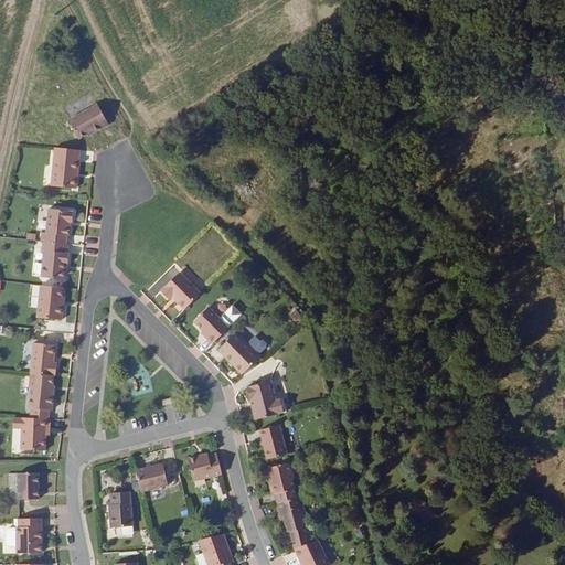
[(100,124),(91,103),(61,117),(70,137),(80,132),(85,130),(85,131),(100,124)]
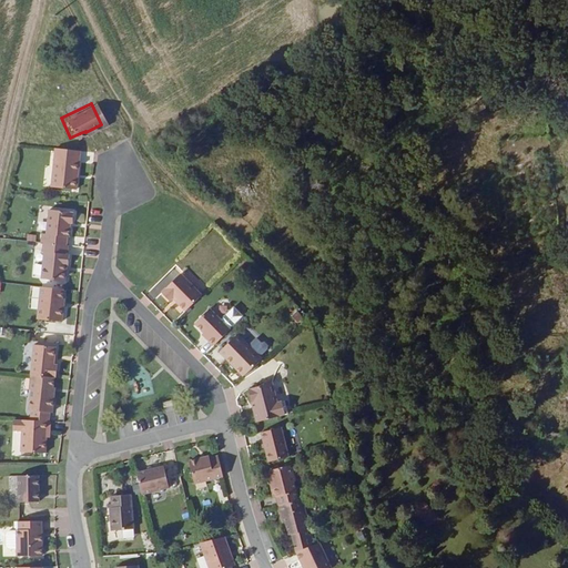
[(64,188),(69,149),(44,146),(40,185),(64,188)]
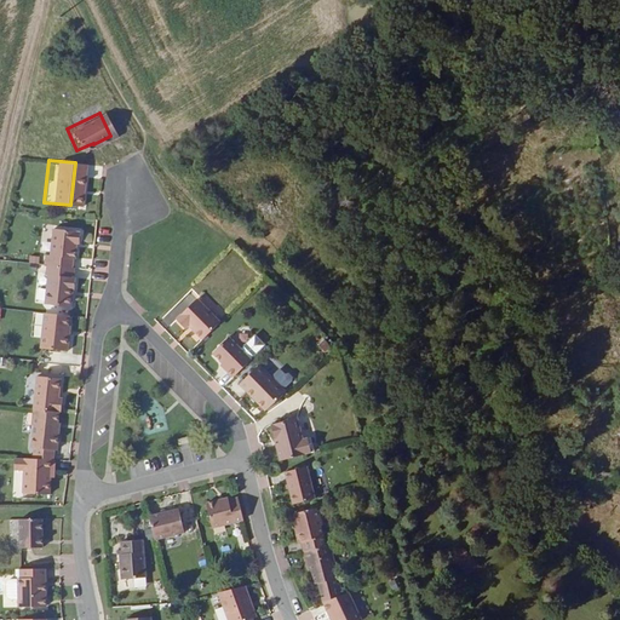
[(99,191),(101,166),(89,166),(87,191),(99,191)]
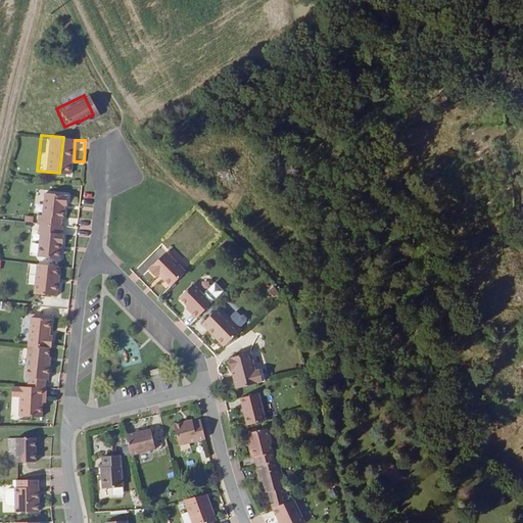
[(53,216),(55,203),(57,203),(57,193),(36,191),(33,212),(29,212),(28,220),(30,220),(51,223),(51,216),(53,216)]
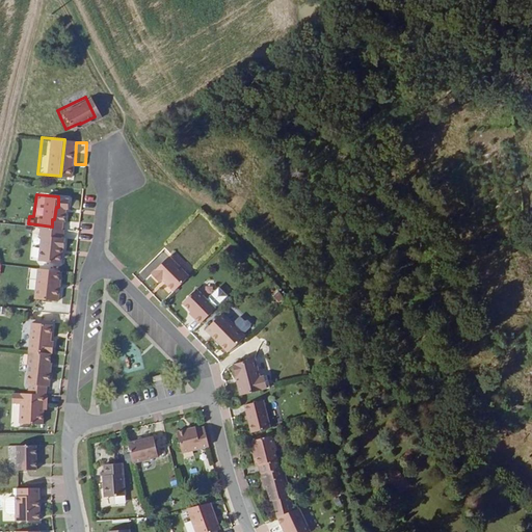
[(53,245),(54,236),(53,236),(53,227),(52,227),(30,223),(30,234),(31,234),(28,259),(51,261),(51,250),(50,250),(51,245),(53,245)]
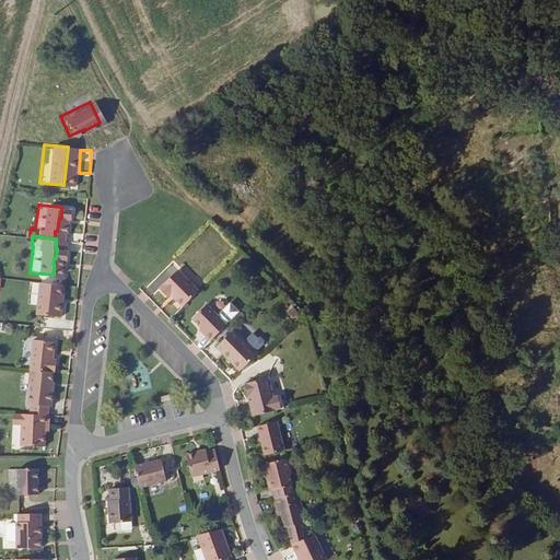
[(171,294),(170,295),(178,303),(194,287),(173,266),(154,284),(162,293),(165,290),(166,289),(171,294)]
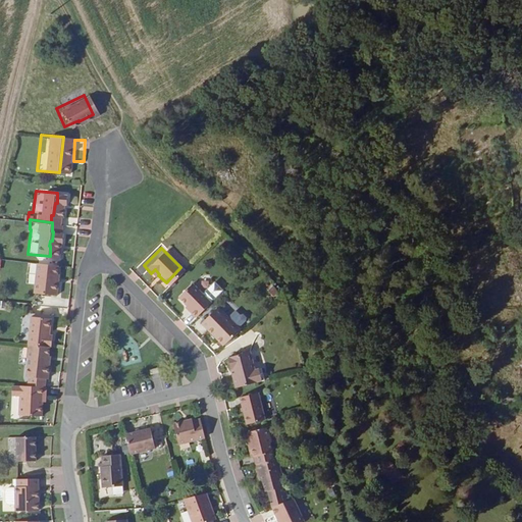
[(46,278),(47,272),(47,263),(27,261),(23,291),(47,293),(48,278),(46,278)]
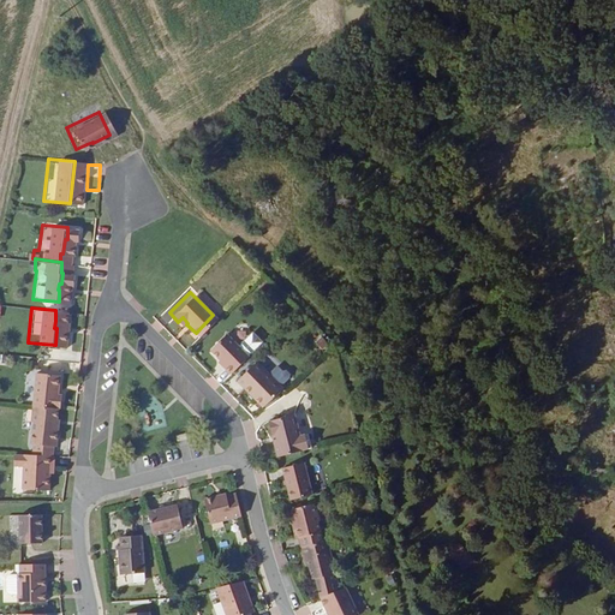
[(234,342),(244,352),(258,339),(249,328),(234,342)]
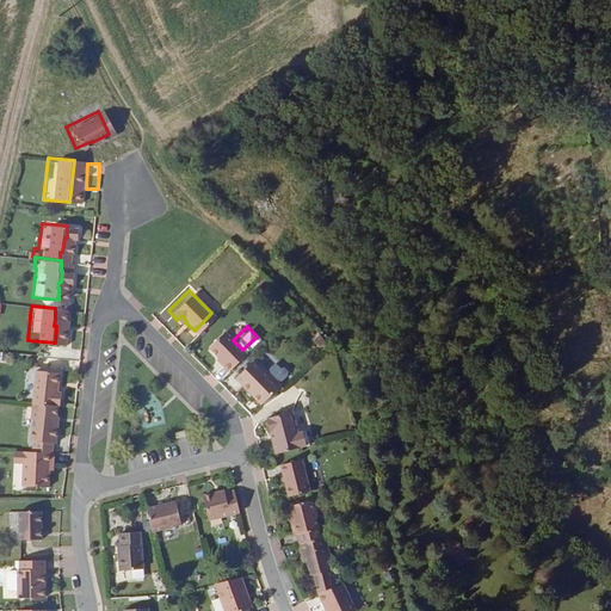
[(221,359),(218,360),(226,368),(244,351),(242,350),(233,340),(233,339),(233,334),(227,329),(223,329),(221,328),(205,344),(216,356),(221,359)]
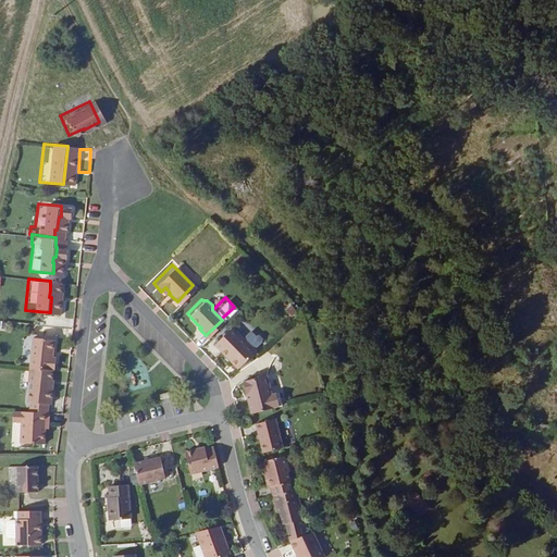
[(243,336),(233,325),(215,342),(236,366),(255,350),(251,347),(243,336)]
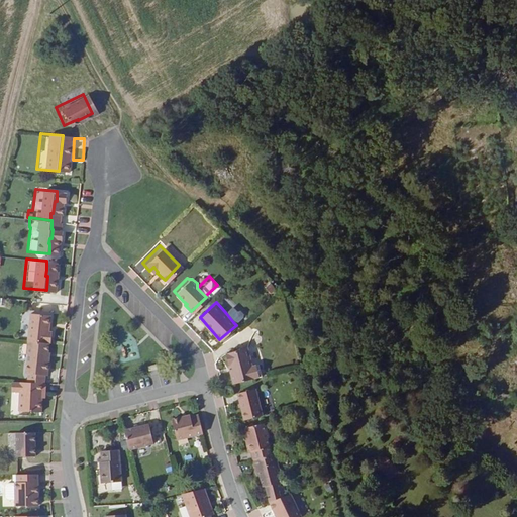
[(225,312),(233,322),(241,316),(242,313),(240,310),(237,310),(233,305),(225,312)]
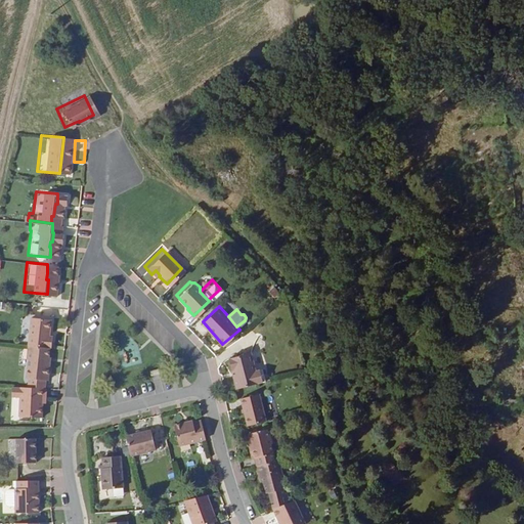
[(44,347),(44,335),(43,335),(42,317),(23,317),(22,345),(42,346),(44,347)]
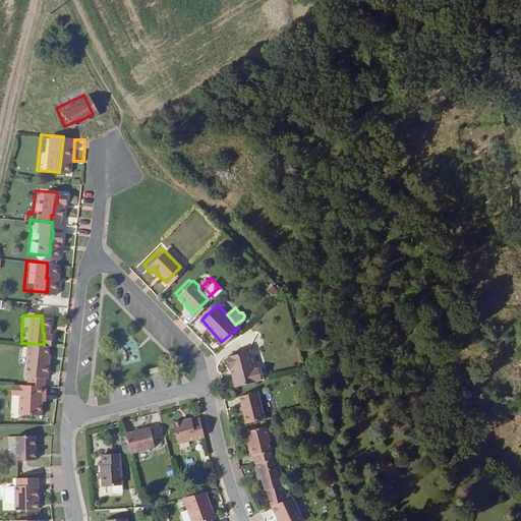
[(22,356),(21,375),(22,375),(39,377),(42,377),(43,359),(41,359),(41,354),(42,344),(21,343),(20,356),(22,356)]
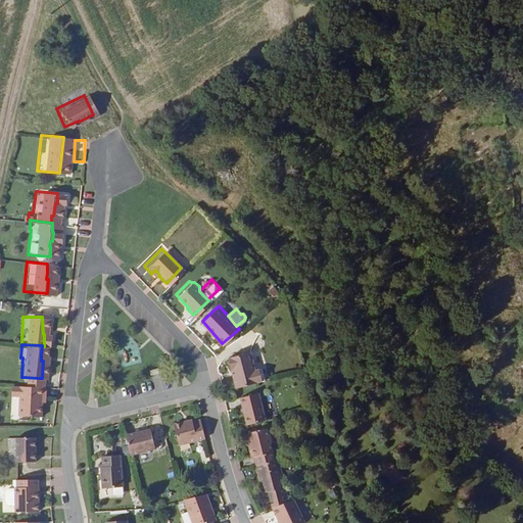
[(263,379),(258,367),(251,368),(247,351),(225,357),(232,386),(263,379)]
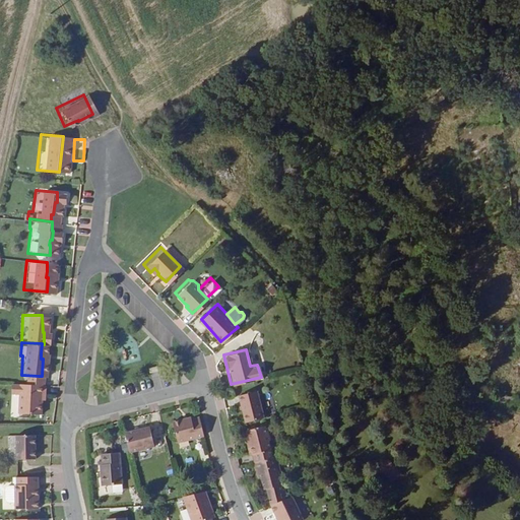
[(40,399),(41,383),(39,383),(22,382),(7,381),(6,391),(14,391),(14,410),(36,412),(37,399),(40,399)]
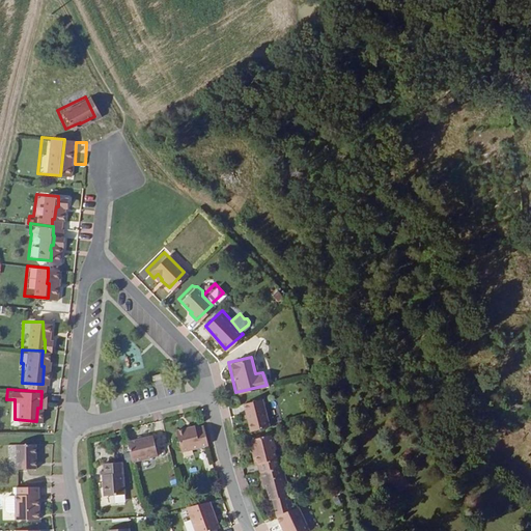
[(266,425),(258,400),(242,404),(247,430),(266,425)]
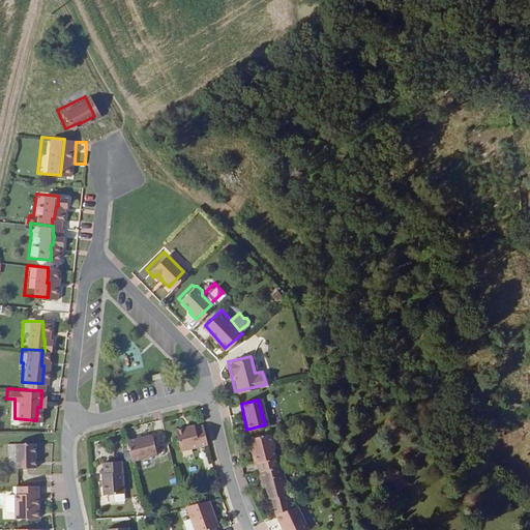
[(202,441),(198,421),(182,424),(182,422),(172,425),(177,447),(202,441)]
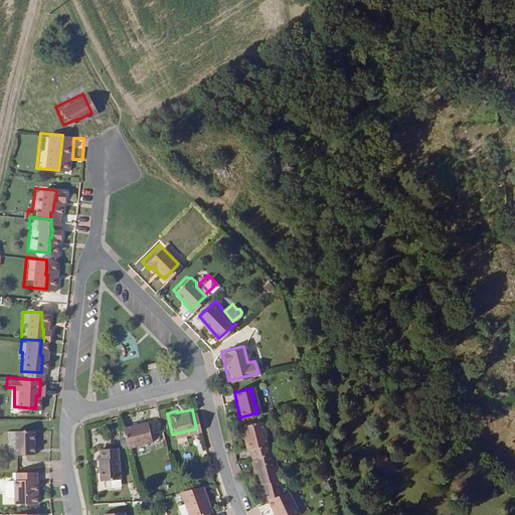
[(148,420),(152,442),(164,439),(159,418),(148,420)]
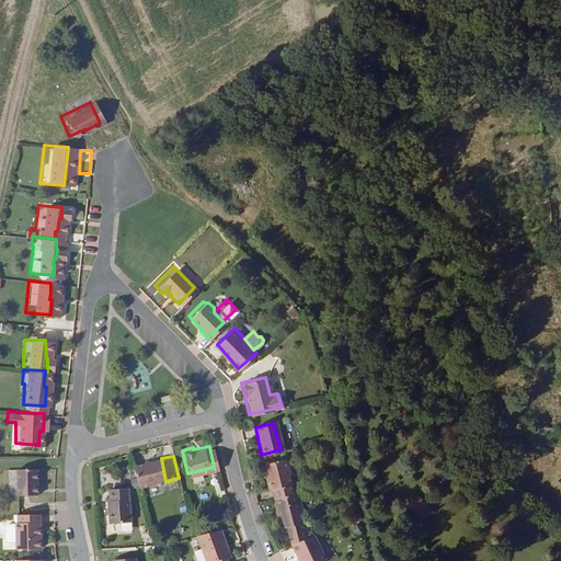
[(161,480),(157,458),(128,465),(133,488),(161,480)]
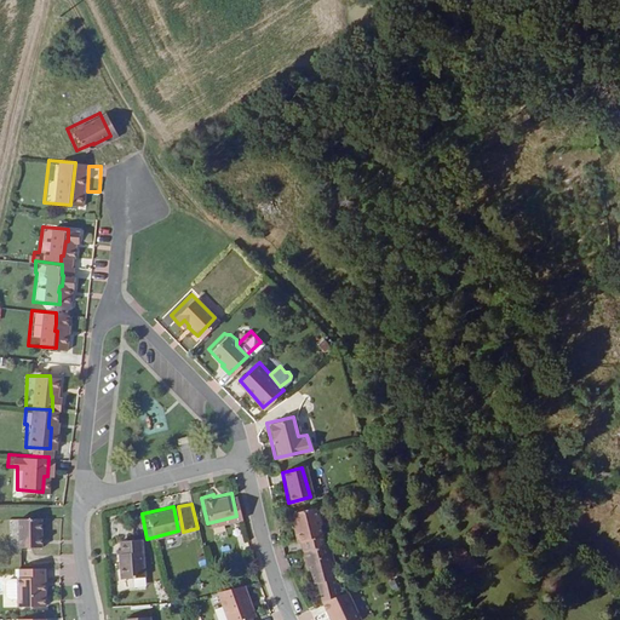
[(322,544),(313,506),(291,511),(293,522),(291,523),(296,541),(298,540),(300,550),(322,544)]
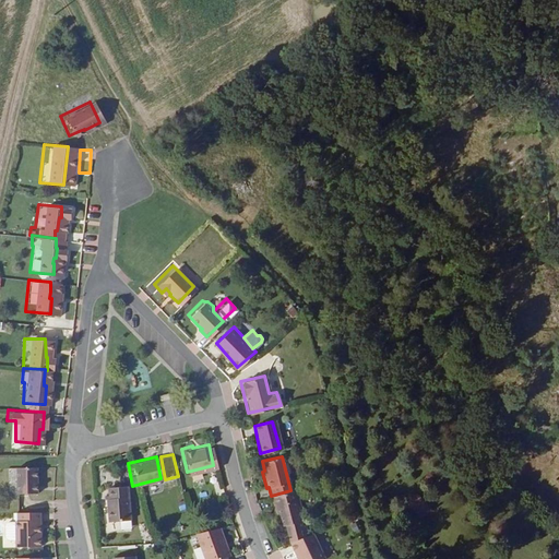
[(35,495),(36,467),(15,467),(14,495),(35,495)]
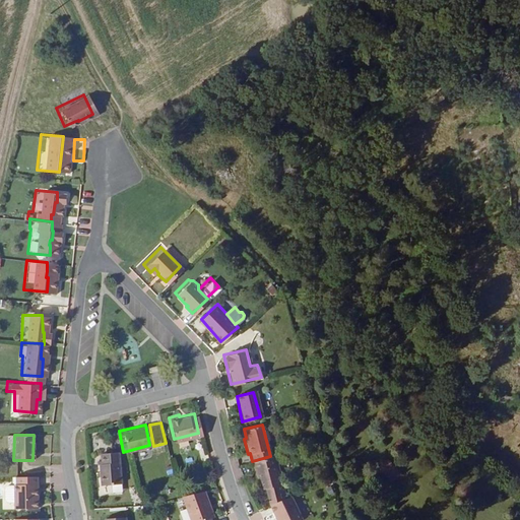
[(99,471),(94,471),(95,483),(117,481),(114,452),(98,452),(98,462),(99,471)]
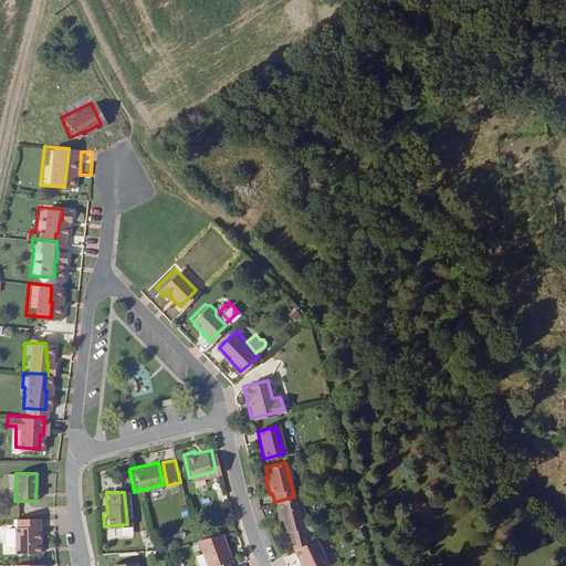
[(304,527),(300,511),(302,510),(300,495),(294,496),(274,502),(279,520),(282,519),(285,532),(304,527)]
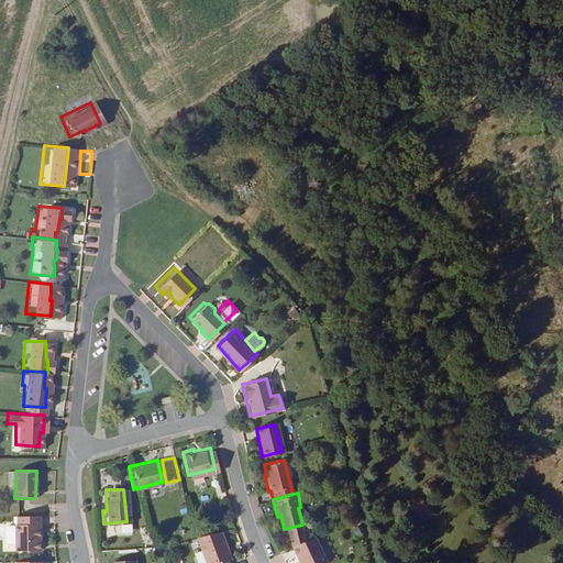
[(37,552),(37,532),(35,532),(35,527),(37,527),(37,516),(17,516),(17,526),(6,526),(2,529),(3,540),(6,543),(14,544),(14,552),(37,552)]
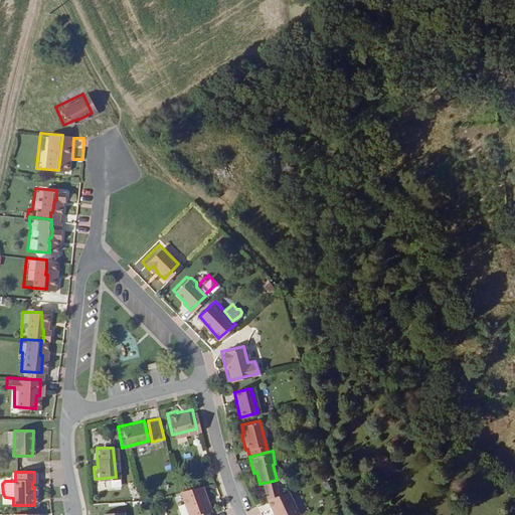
[(277,480),(263,484),(267,499),(280,494),(278,485),(277,480)]
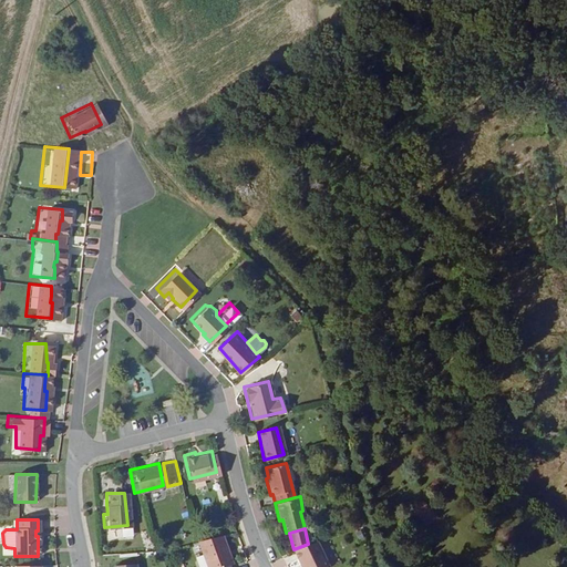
[(194,538),(203,566),(212,566),(227,563),(217,533),(194,538)]
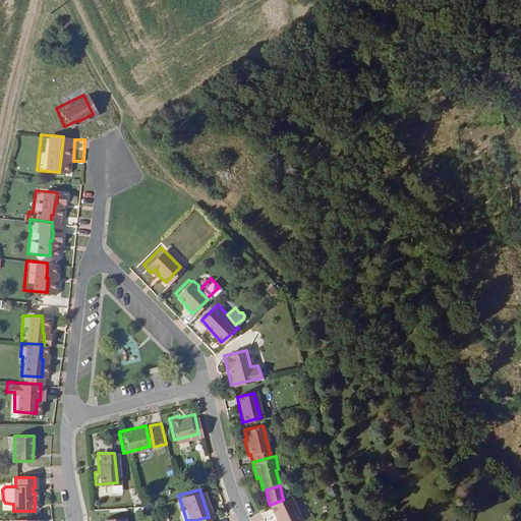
[(294,520),(298,520),(291,498),(285,500),(283,500),(270,505),(269,505),(274,520),(294,520)]
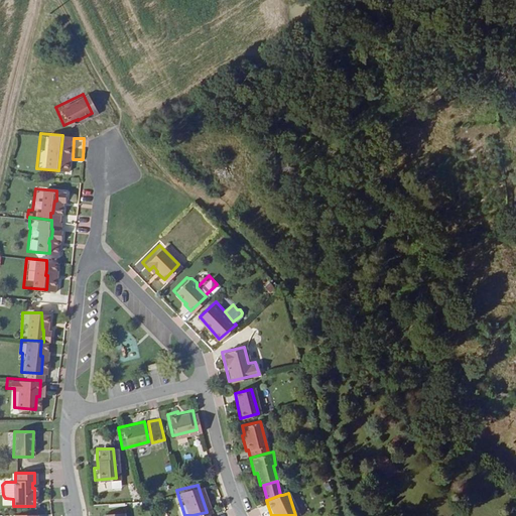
All buildings are outlined.
